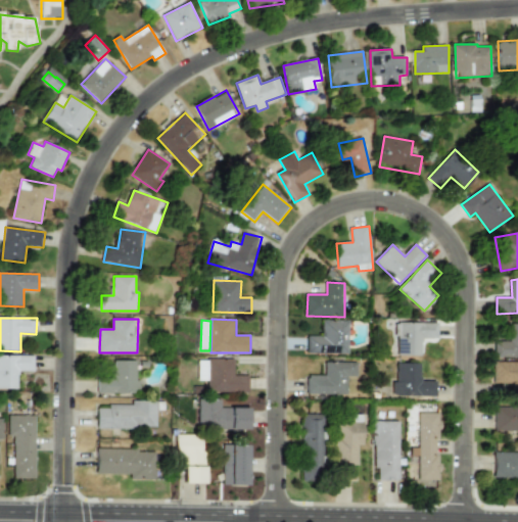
[(309,353),(349,354),(350,321),(324,320),(323,336),(309,336),(309,353)]
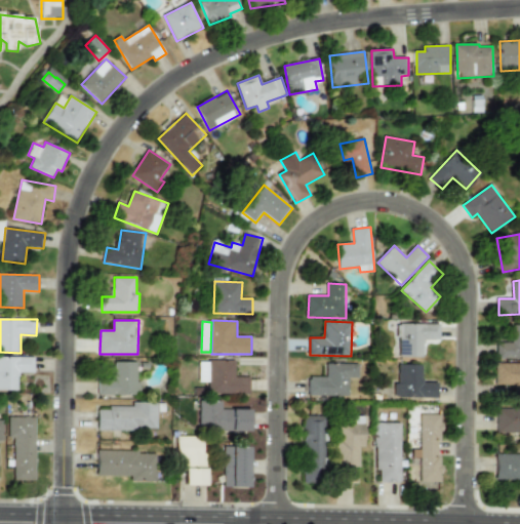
[(425,357),(425,339),(441,339),(441,324),(401,324),(400,357),(425,357)]
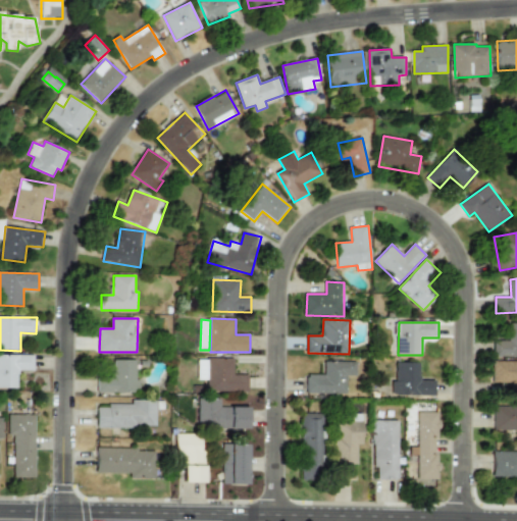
[(516,323),(512,323),(512,341),(497,341),(496,356),(516,356),(516,323)]
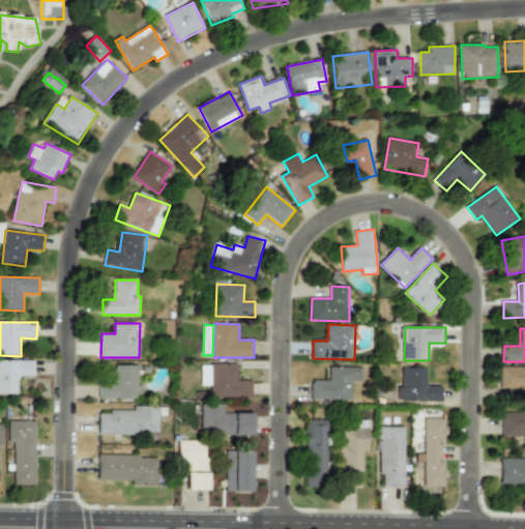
[(0,393),(20,393),(20,376),(36,377),(36,360),(0,360),(0,393)]
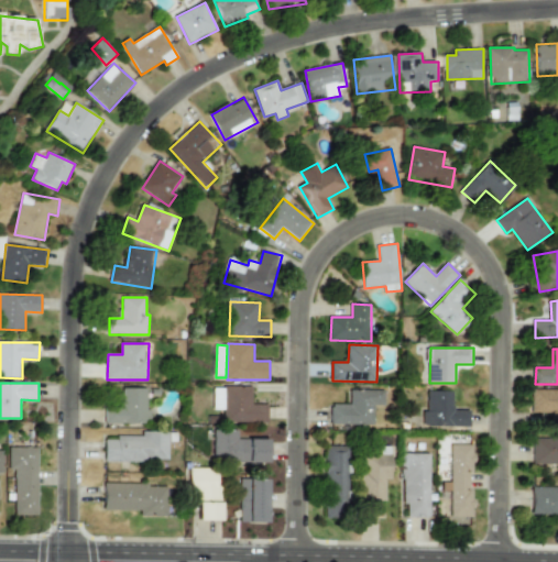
[(253,387),(215,387),(216,410),(226,409),(226,422),(270,421),(270,404),(254,405),(253,387)]
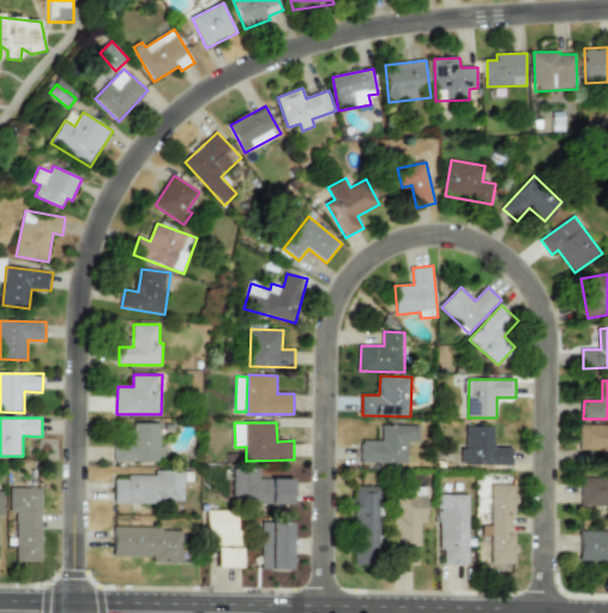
[(163,463),(164,424),(136,424),(134,445),(116,444),(116,462),(163,463)]
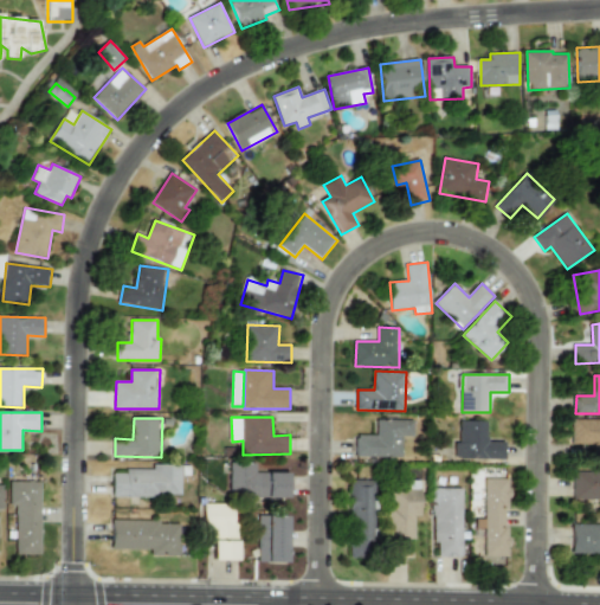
[(415,420),(378,419),(378,436),(359,435),(357,457),(404,458),(405,437),(415,437),(415,420)]
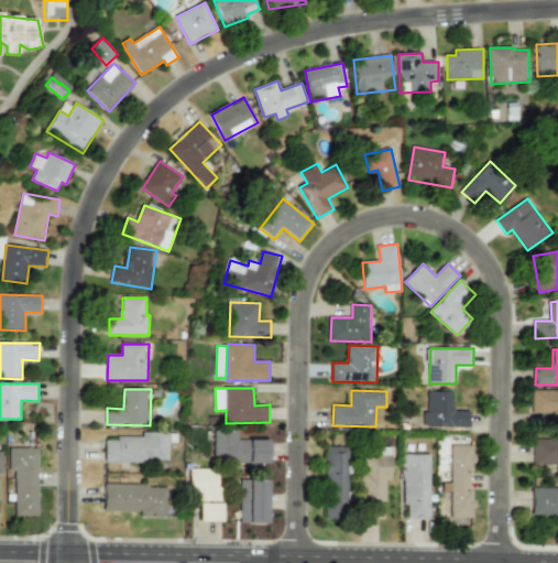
[(456,392),(428,391),(428,428),(472,428),(472,411),(455,411),(456,392)]
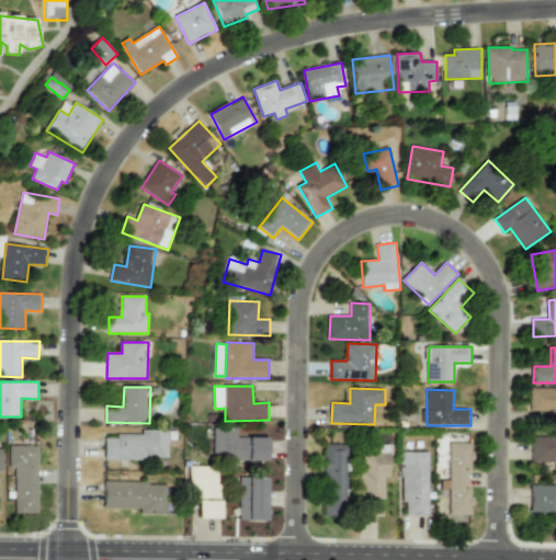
[(532,412),(552,412),(551,425),(555,425),(555,389),(532,389),(532,412)]
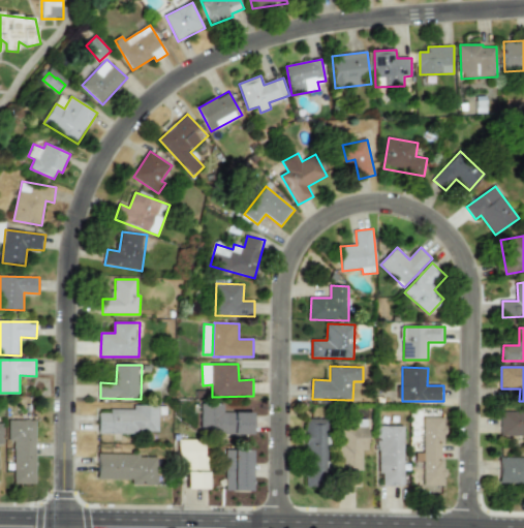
[(253,412),(225,412),(225,404),(203,404),(203,433),(252,434),(253,412)]
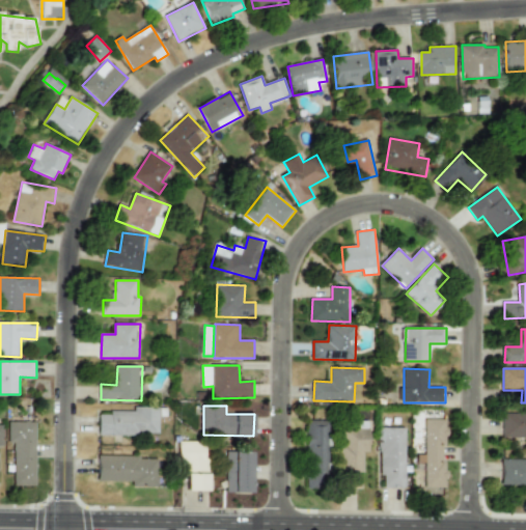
[(100,435),(161,436),(161,408),(136,407),(136,412),(111,411),(111,415),(101,414),(100,435)]
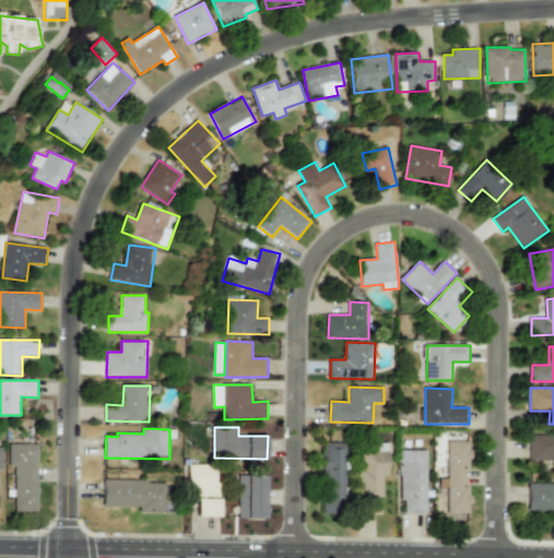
[(531,459),(553,459),(553,435),(532,435),(531,459)]
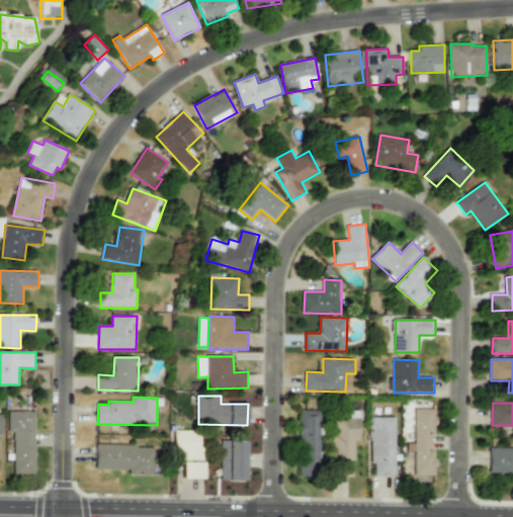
[(415,477),(435,477),(436,409),(416,409),(416,444),(410,444),(410,451),(416,451),(415,477)]
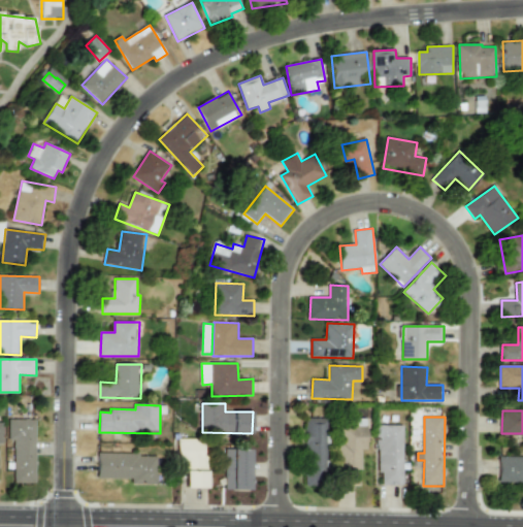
[(327,418),(306,419),(307,486),(327,486),(327,418)]
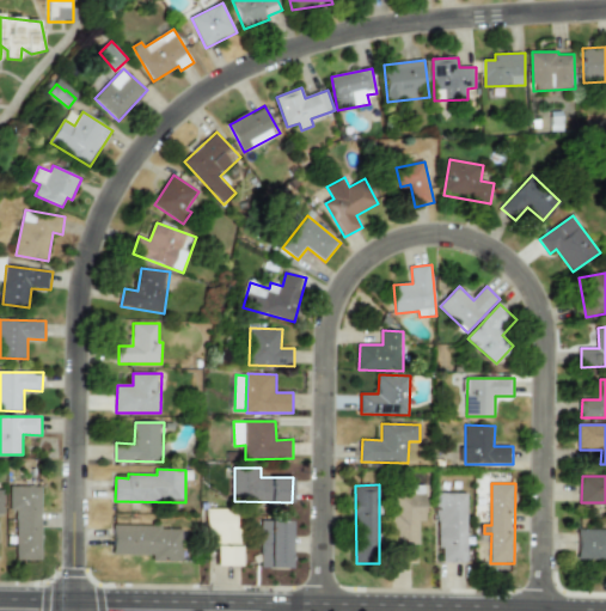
[(427,486),(411,486),(411,494),(397,494),(396,562),(420,562),(420,521),(427,521),(427,486)]
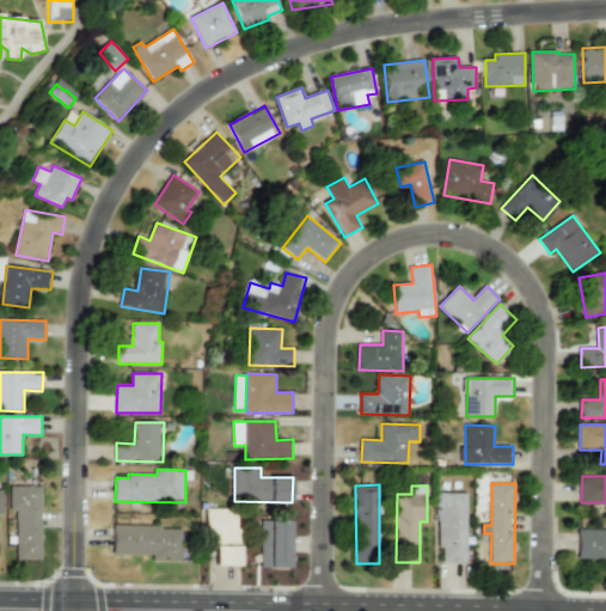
[(18,560),(42,561),(44,487),(12,487),(12,512),(18,512),(18,560)]
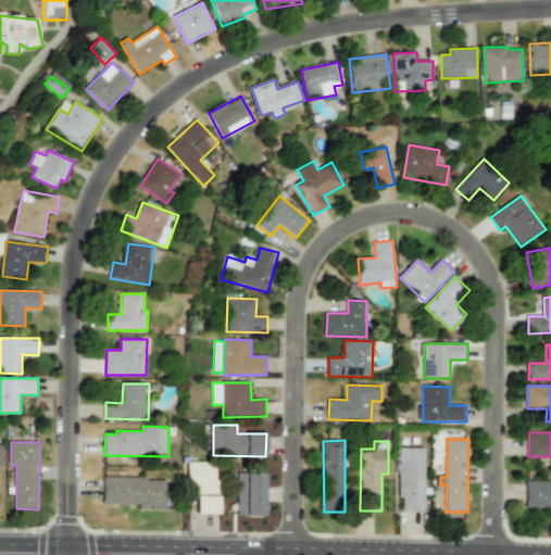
[(426,449),(399,448),(399,497),(404,497),(404,512),(426,512),(426,449)]
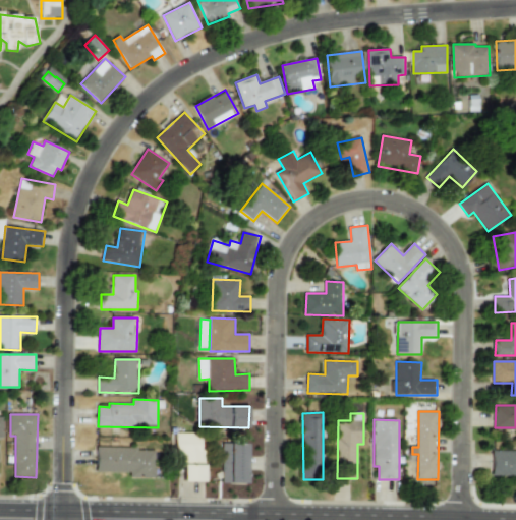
[(206,463),(206,450),(203,450),(203,432),(176,434),(177,457),(183,457),(184,463),(206,463)]
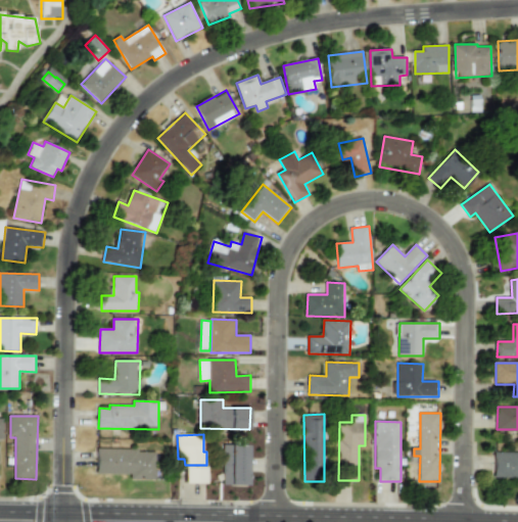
[(223,485),(248,486),(250,445),(225,444),(223,485)]
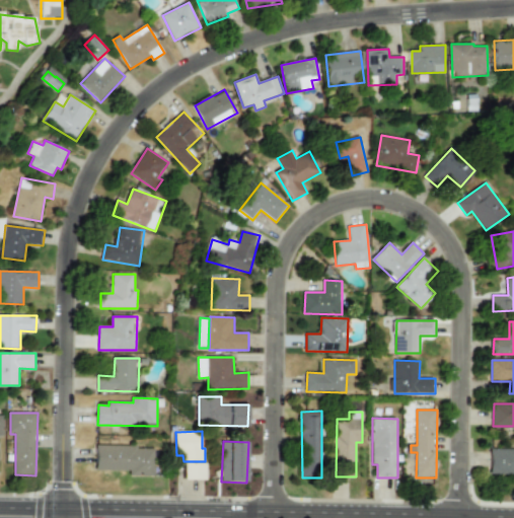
[(97,446),(96,470),(130,470),(130,476),(155,476),(156,447),(97,446)]
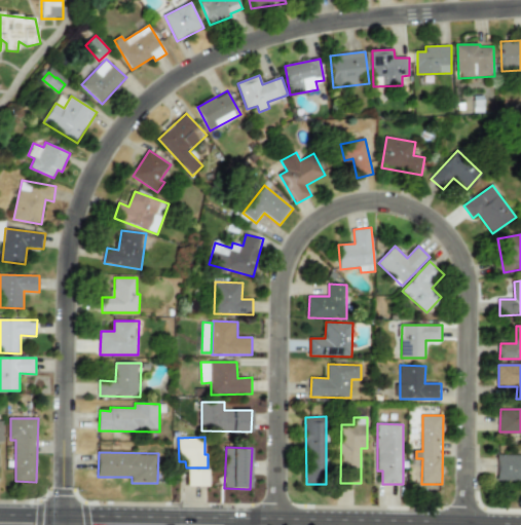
[(497,481),(520,481),(520,455),(498,455),(497,481)]
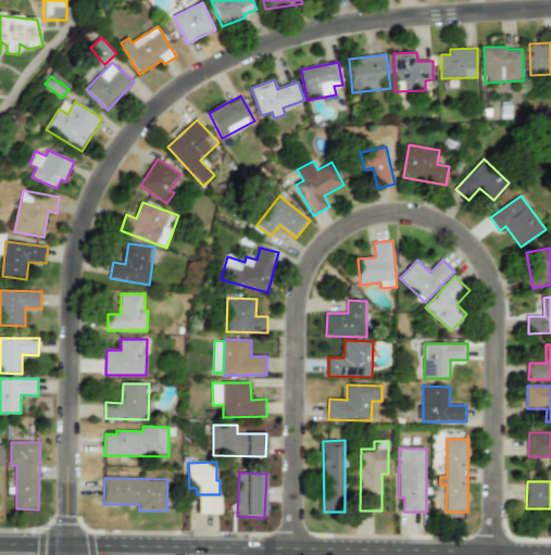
[(197,514),(220,514),(220,496),(197,495),(197,514)]
